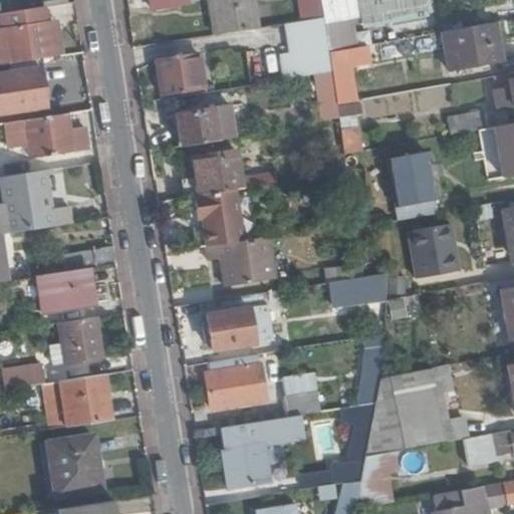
[(260,24),(256,0),(212,0),(216,31),(260,24)]
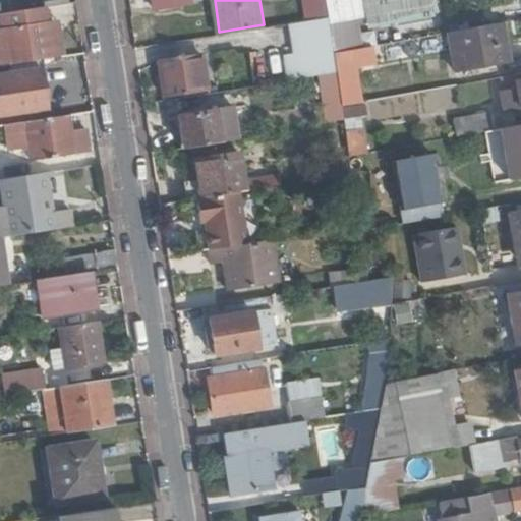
[(427,0),(407,0),(367,8),(365,8),(369,30),(431,17),(427,0)]
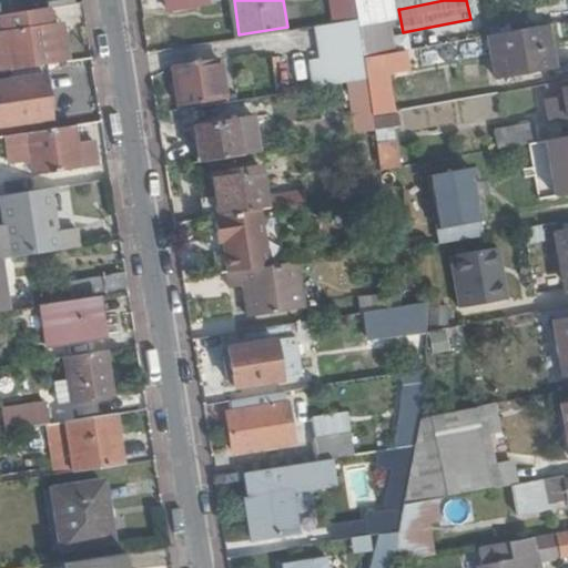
[(371,4),(355,7),(357,22),(364,60),(393,54),(389,36),(376,38),(371,4)]
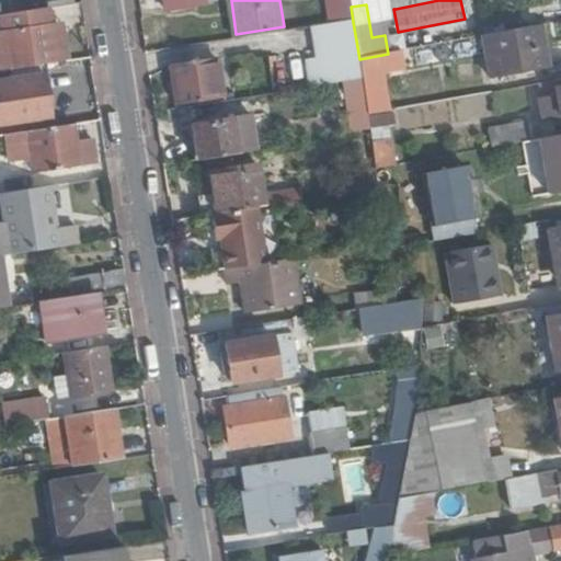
[(52,22),(49,6),(3,13),(6,31),(0,32),(0,70),(70,59),(66,36),(55,38),(52,22)]
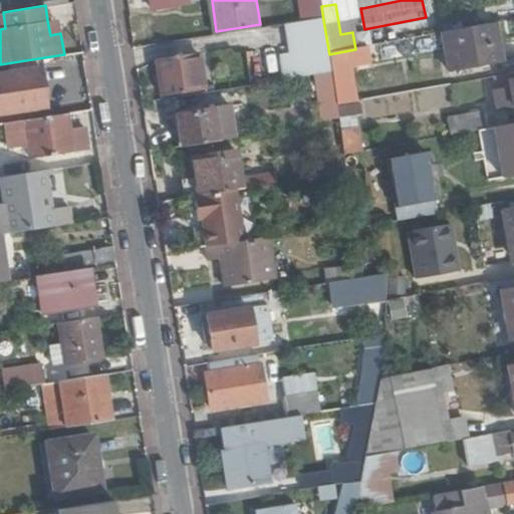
[(58,18),(47,20),(50,35),(60,33),(58,18)]
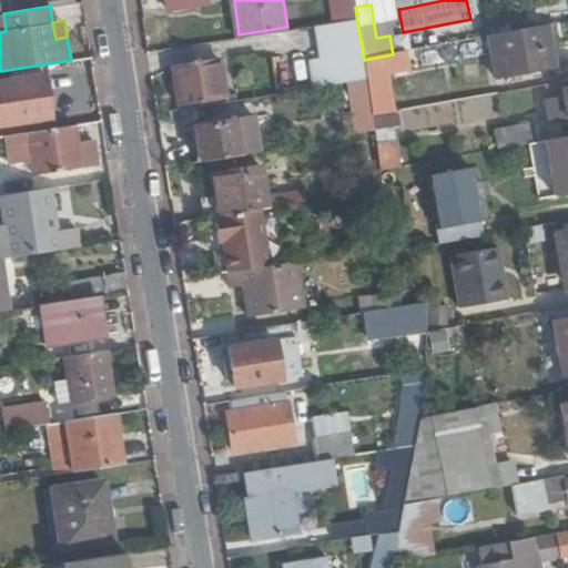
[(364,60),(357,22),(344,24),(348,62),(337,64),(341,84),(366,80),(365,73),(364,60)]
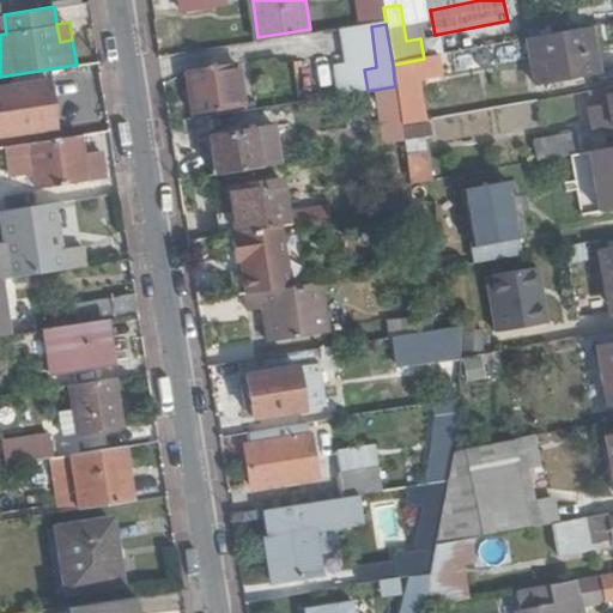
[(596,76),(587,28),(526,40),(534,86),(596,76)]
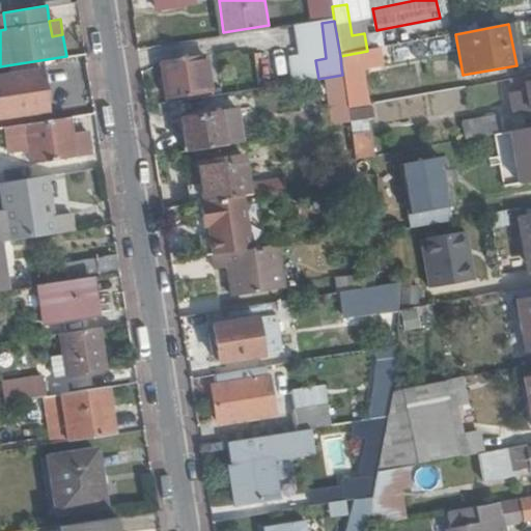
[(393,58),(391,46),(367,51),(340,56),(341,68),(393,58)]
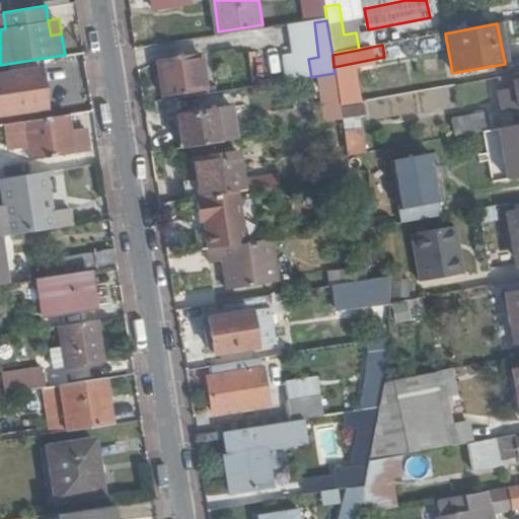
[(199,56),(157,61),(162,96),(204,91),(199,56)]
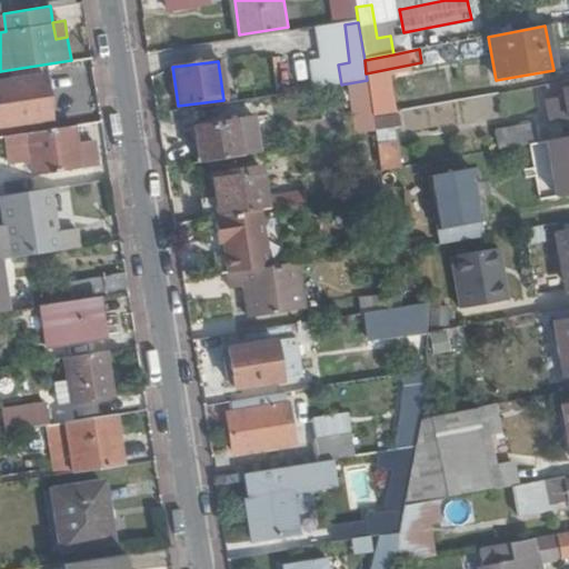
[(0,85),(0,126),(52,118),(46,77),(0,85)]
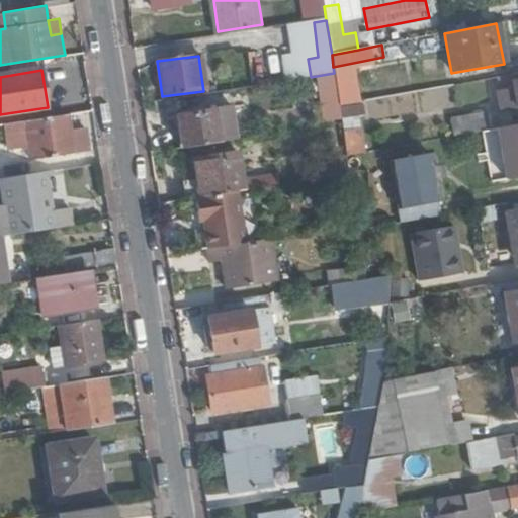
[(501,110),(517,107),(514,87),(497,90),(501,110)]
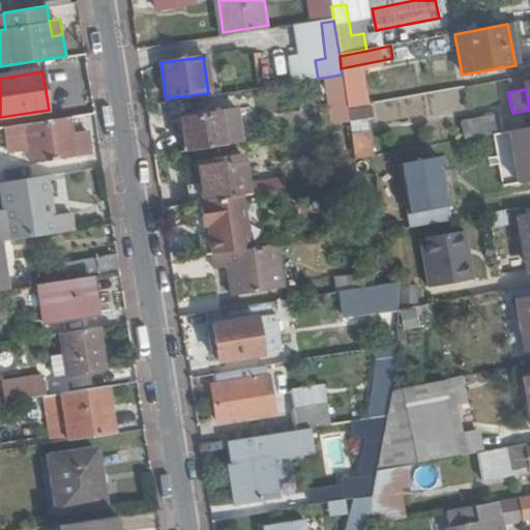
[(371,108),(349,111),(350,121),(372,118),(371,108)]
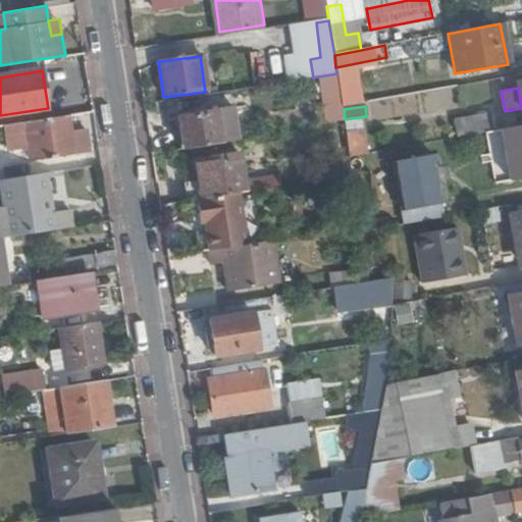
[(179,114),(184,148),(220,143),(216,110),(179,114)]
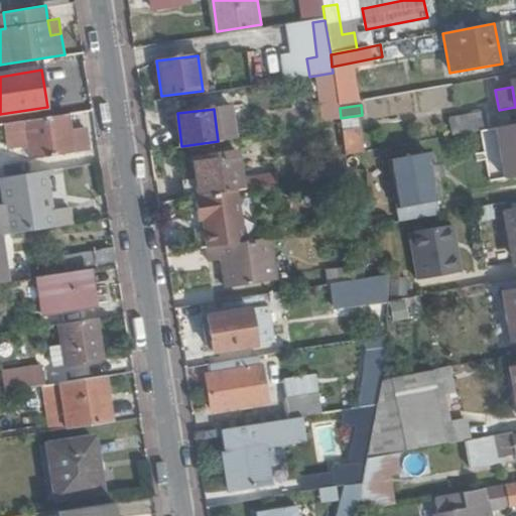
[(455,135),(488,129),(484,112),(452,118),(455,135)]
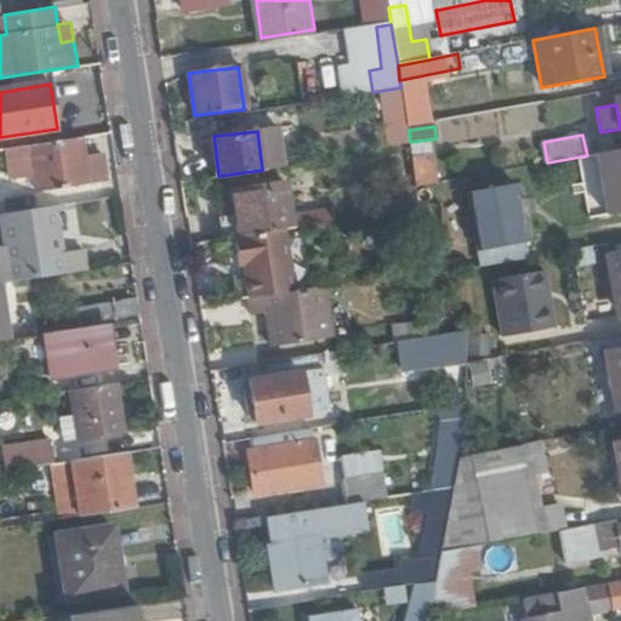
[(87,161),(84,136),(33,144),(40,191),(91,183),(87,161)]
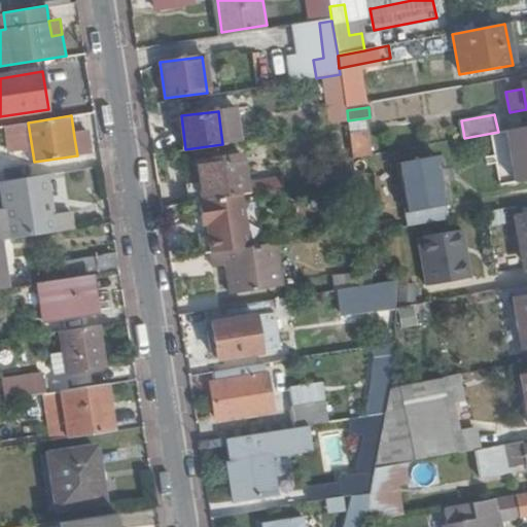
[(526,181),(526,126),(507,130),(518,183),(526,181)]
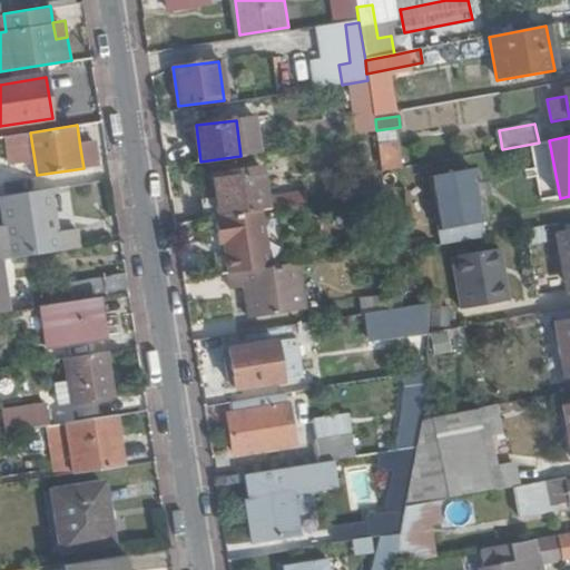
[(399,143),(380,147),(384,172),(403,168),(399,143)]
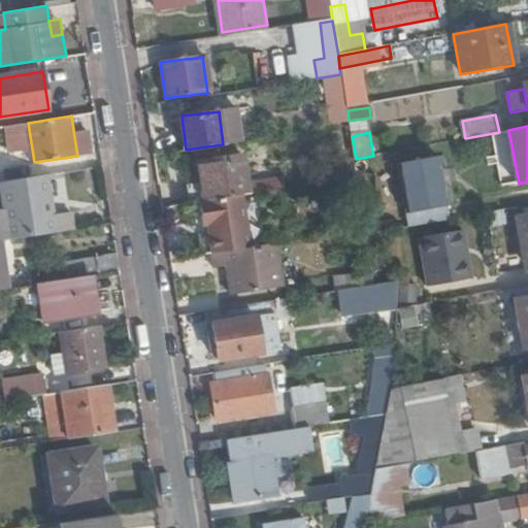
[(87,136),(74,137),(77,156),(89,154),(87,136)]
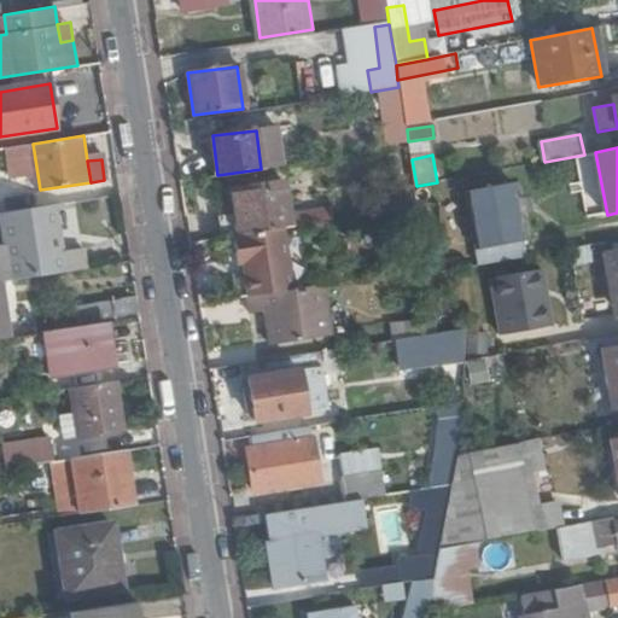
[(274,228),(292,226),(286,184),(232,188),(238,233),(274,228)]
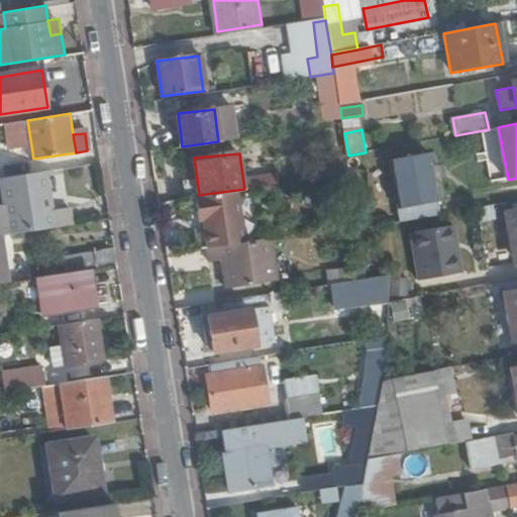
[(426,156),(394,161),(403,209),(435,203),(426,156)]
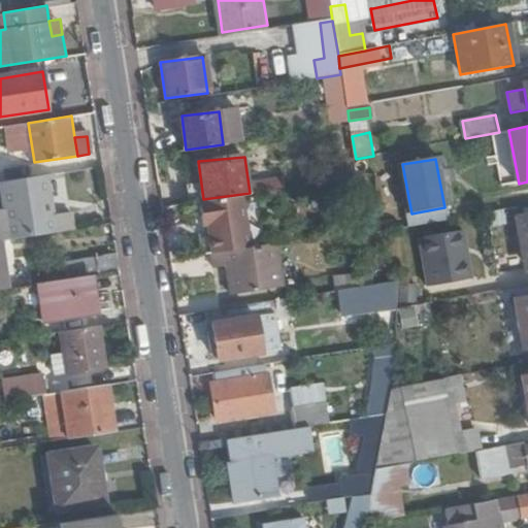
[(54,212),(47,173),(4,180),(14,238),(75,228),(72,209),(54,212)]
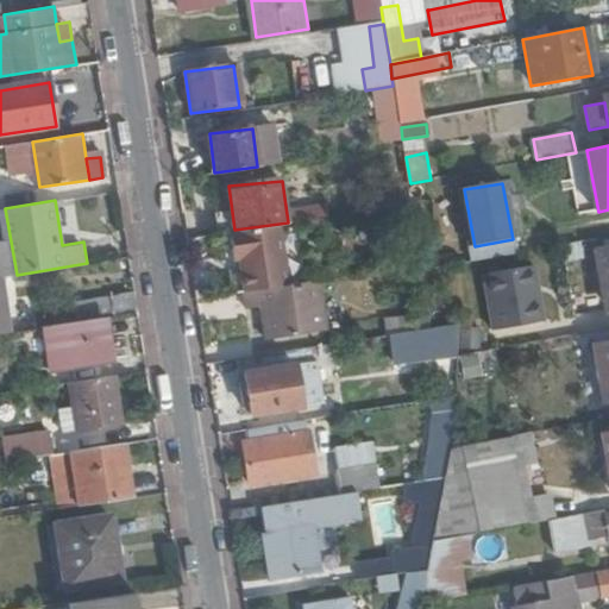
[(294,220),(327,218),(326,203),(293,207),(294,220)]
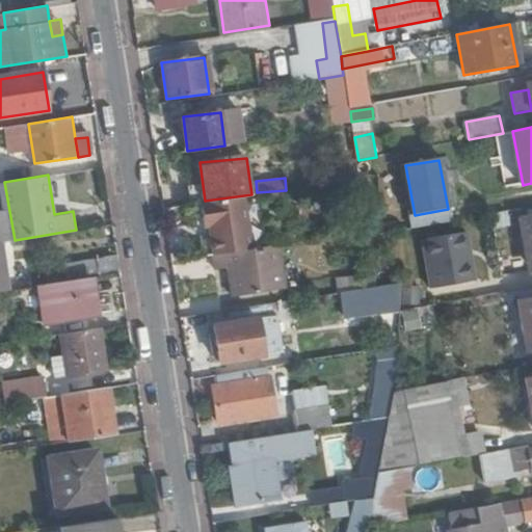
[(340,190),(343,211),(355,209),(352,188),(340,190)]
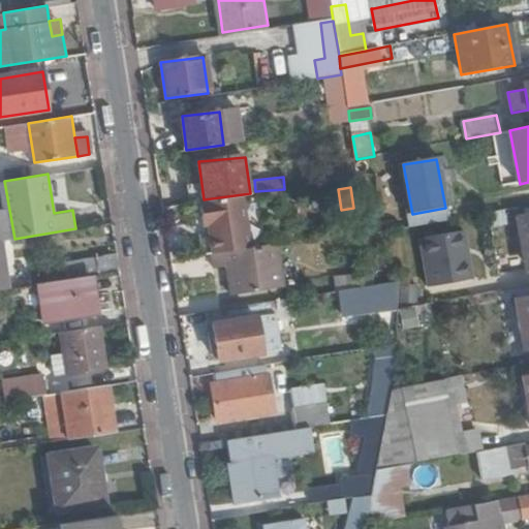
[(204,199),(194,200),(201,255),(209,254),(242,249),(235,195),(204,199)]
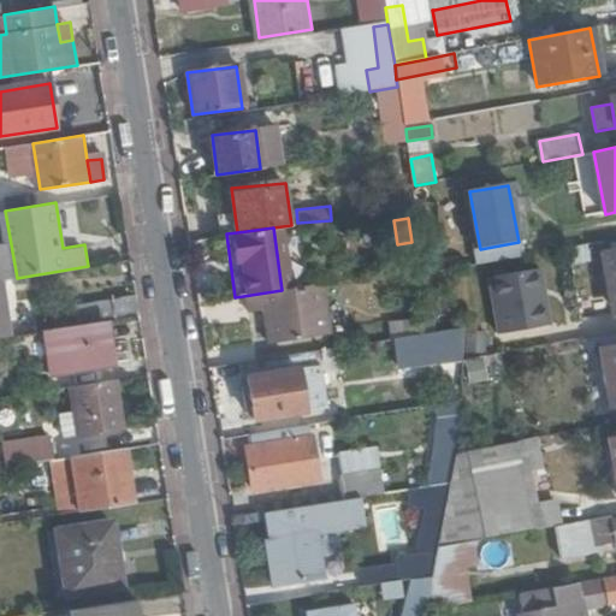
[(540,268),(490,277),(501,336),(551,326),(540,268)]
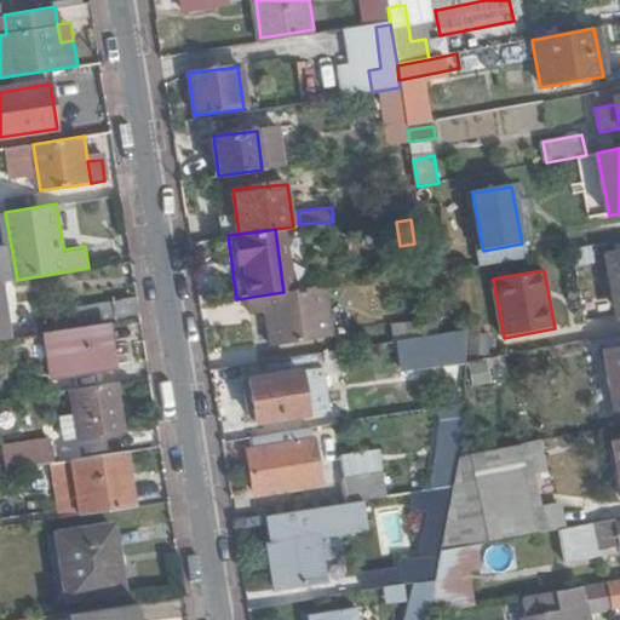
[(337,333),(328,286),(283,292),(245,298),(247,314),(265,311),(270,345),(337,333)]
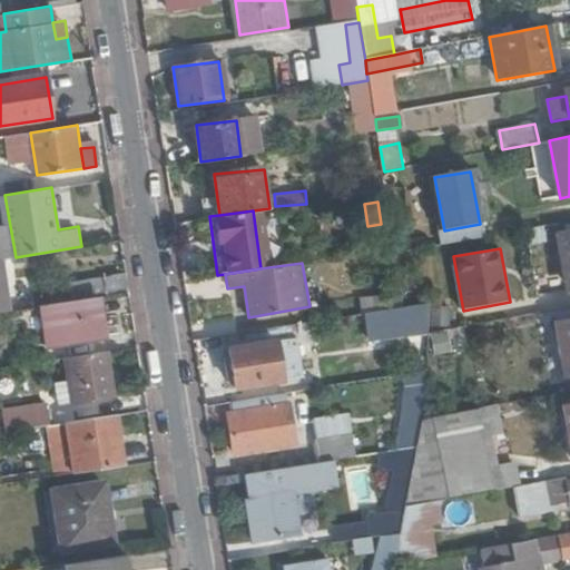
[(364,316),(387,313),(387,292),(362,296),(364,316)]
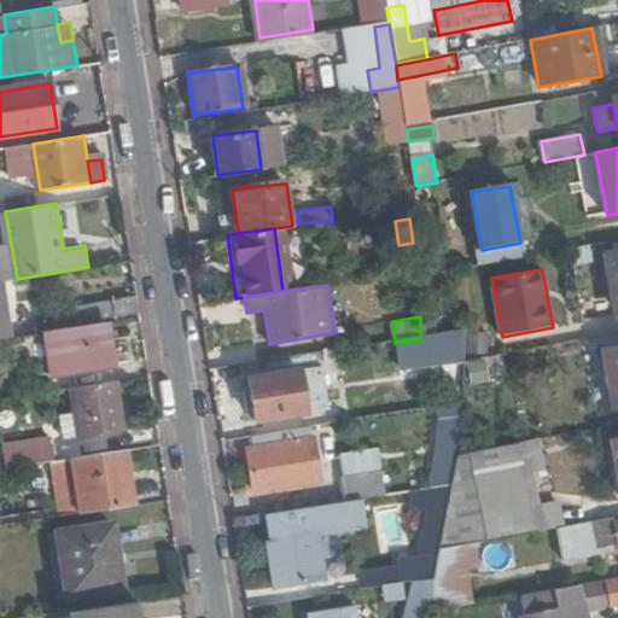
[(114,369),(105,321),(47,331),(54,379),(114,369)]
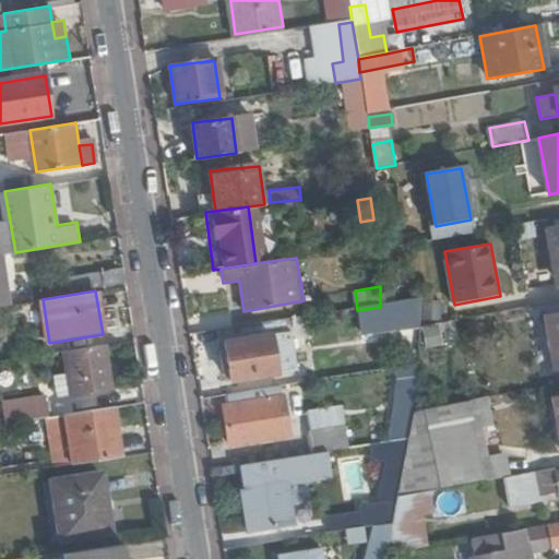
[(556,370),(558,369),(558,313),(545,317),(556,370)]
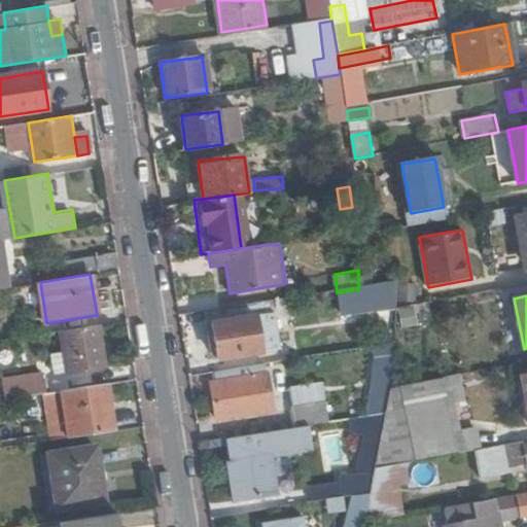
[(401,327),(418,324),(414,306),(397,310),(401,327)]
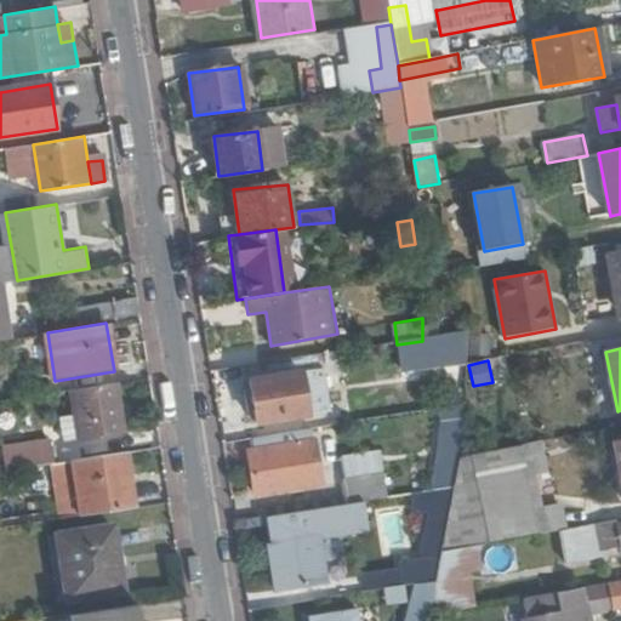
[(256,422),(308,415),(302,374),(252,381),(256,422)]
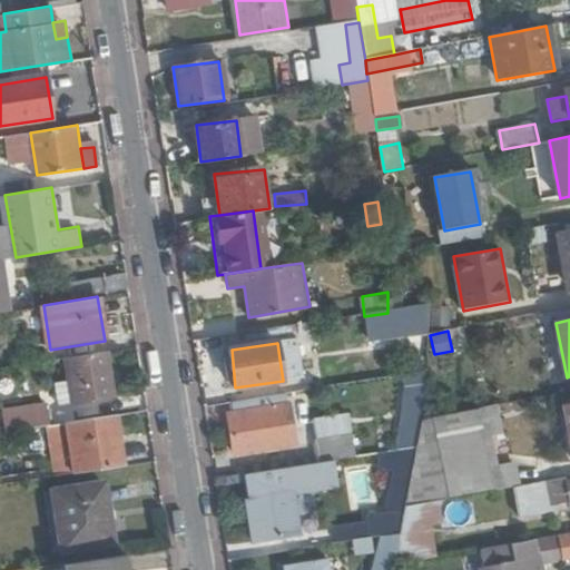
[(114,397),(106,351),(67,357),(71,385),(58,386),(59,406),(114,397)]
